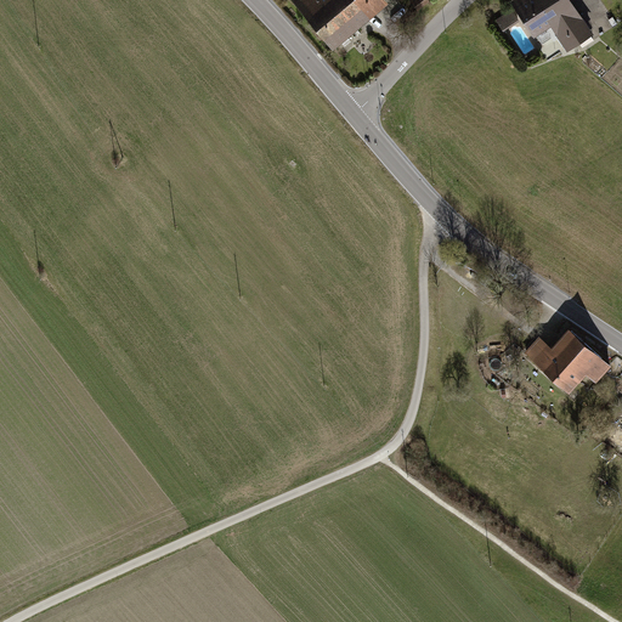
[(290,0),(333,49),(384,5),(380,0),(290,0)]
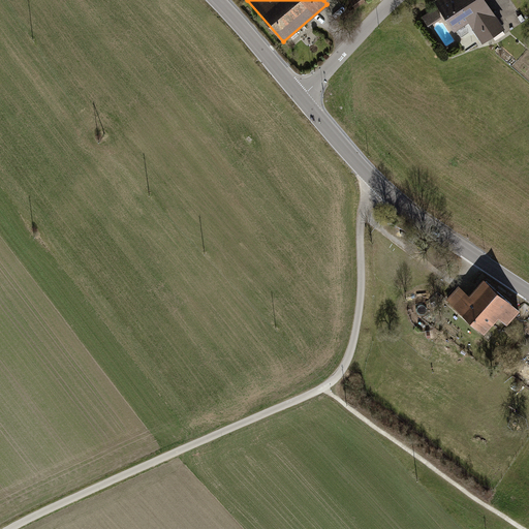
[(464,55),(503,29),(484,0),(434,0),(430,3),(464,55)]
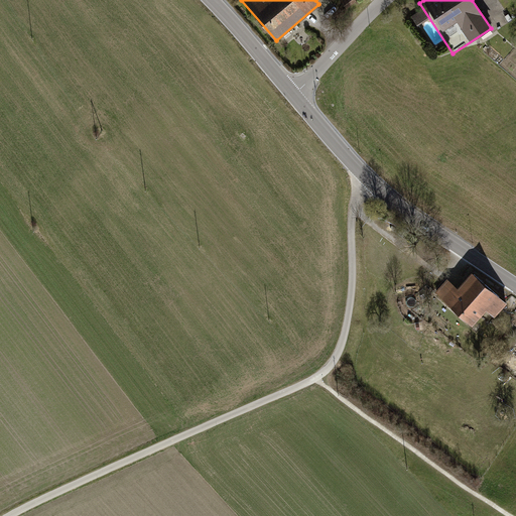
[(515,0),(503,0),(515,18),(515,0)]
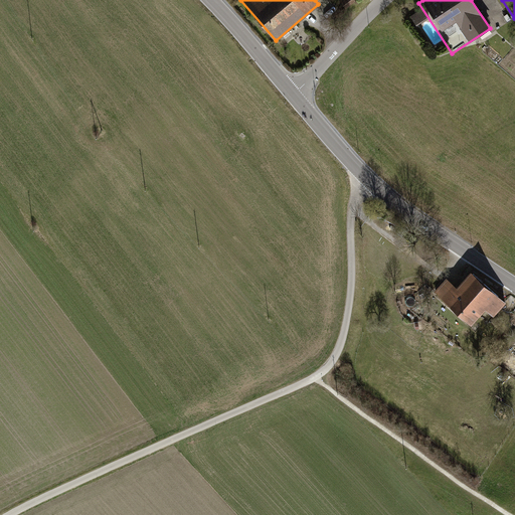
[(402,258),(395,252),(386,265),(393,270),(402,258)]
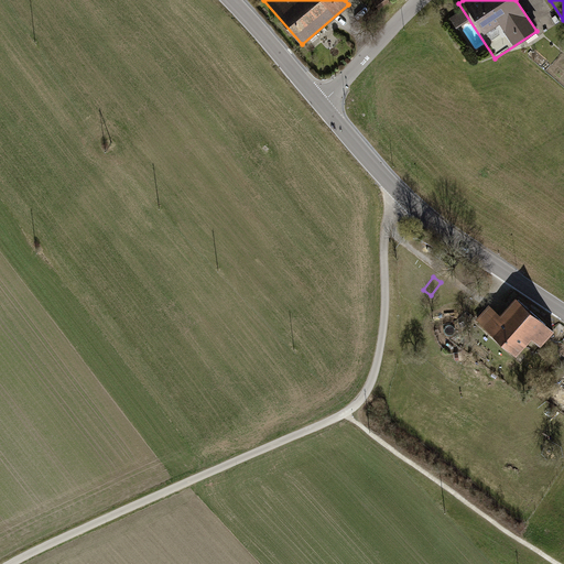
[(442,300),(451,313),(464,304),(455,291),(442,300)]
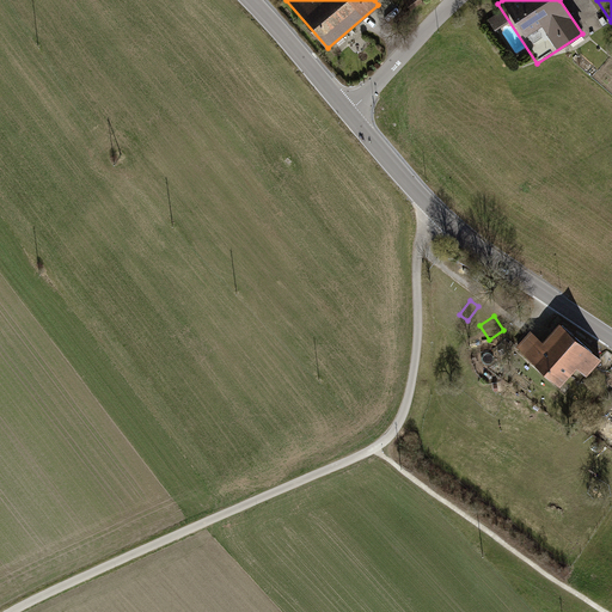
[(515,347),(560,385),(576,367),(587,377),(601,360),(558,323),(542,342),(530,331),(515,347)]
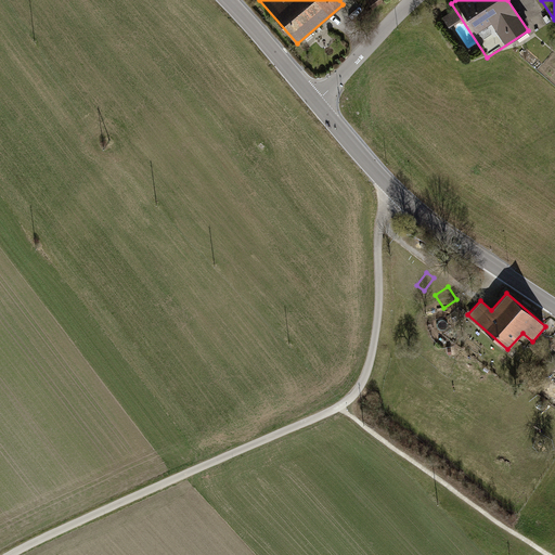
All buildings are outlined.
